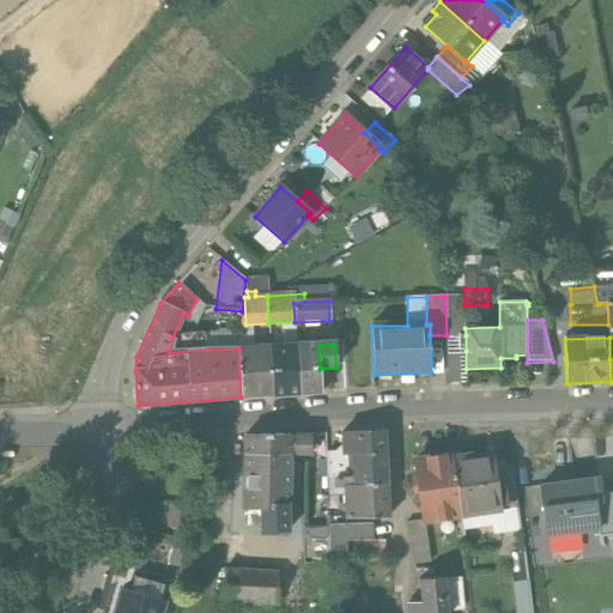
[(321,393),(320,369),(319,345),(297,346),(301,394),(321,393)]
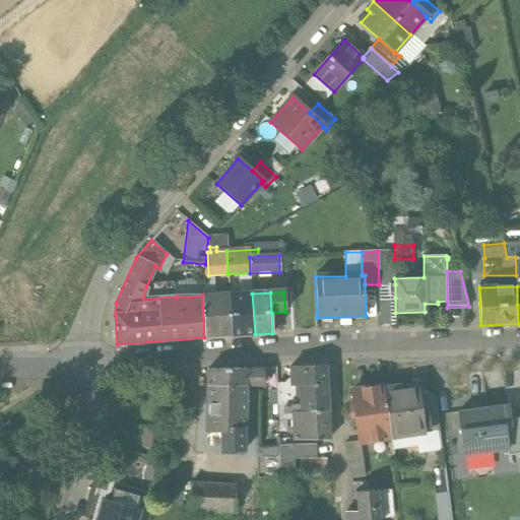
[(232,335),(255,334),(252,294),(230,295),(232,335)]
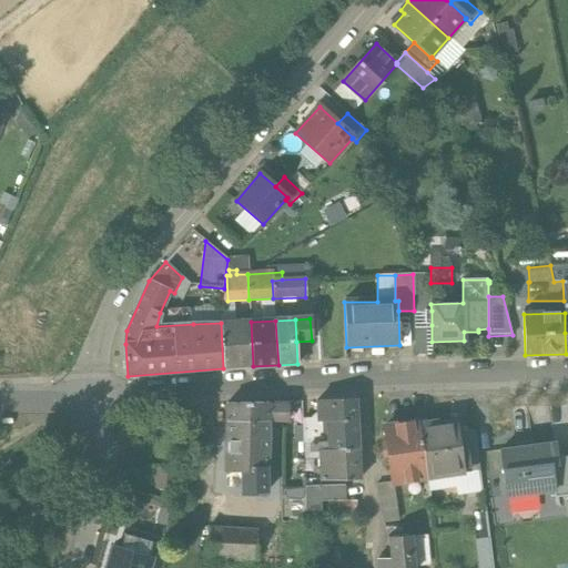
[(223,368),(253,366),(251,322),(221,323),(223,368)]
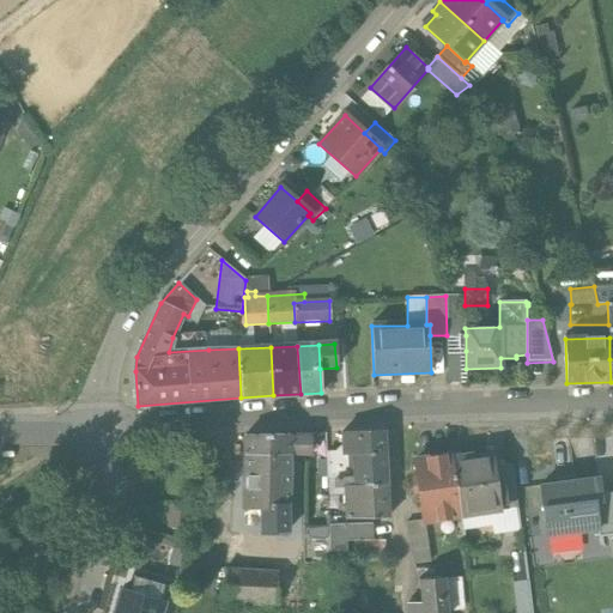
[(354,455),(384,453),(383,432),(340,434),(341,447),(334,454),(326,454),(327,479),(335,478),(356,477),(354,455)]
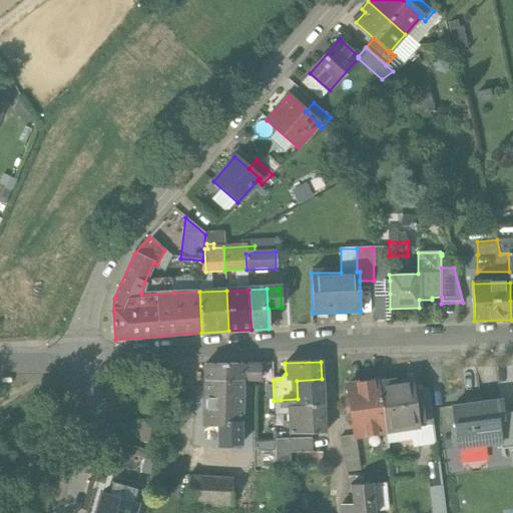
[(257,364),(204,366),(204,382),(240,381),(257,381),(257,364)]
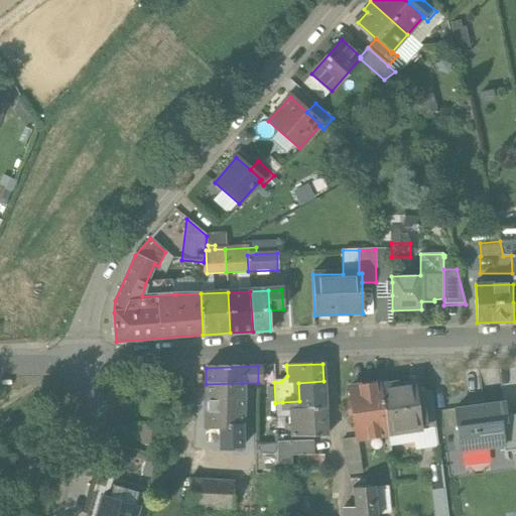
[(326,409),(324,381),(298,383),(299,401),(282,402),(283,412),(290,411),(326,409)]
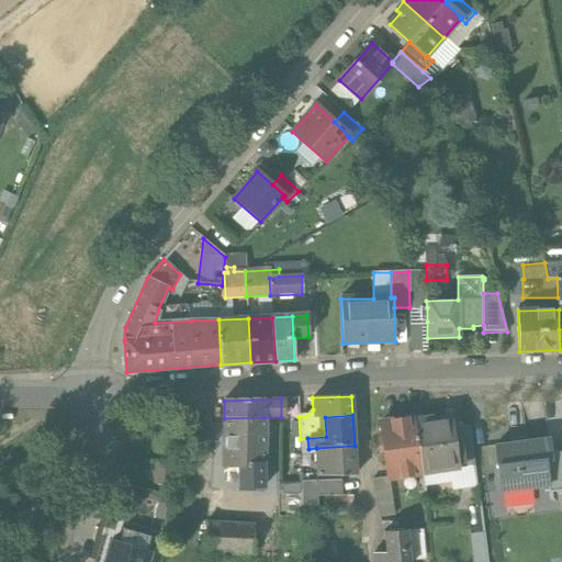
[(263,417),(224,418),(224,468),(238,468),(238,490),(248,489),(266,489),(263,417)]
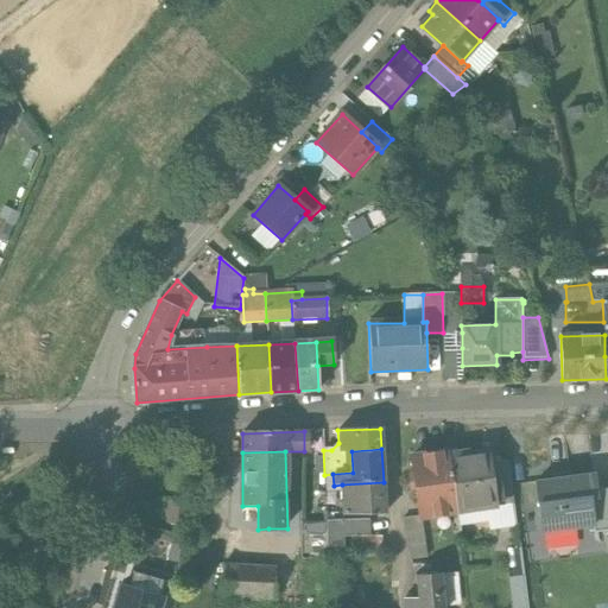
[(457,512),(449,455),(449,451),(411,457),(413,473),(412,474),(419,515),(419,517),(457,512)]
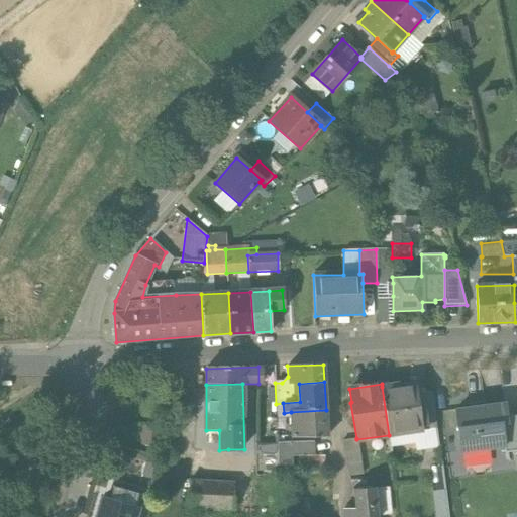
[(393,385),(382,387),(389,435),(422,431),(416,395),(415,385),(394,388),(393,385)]
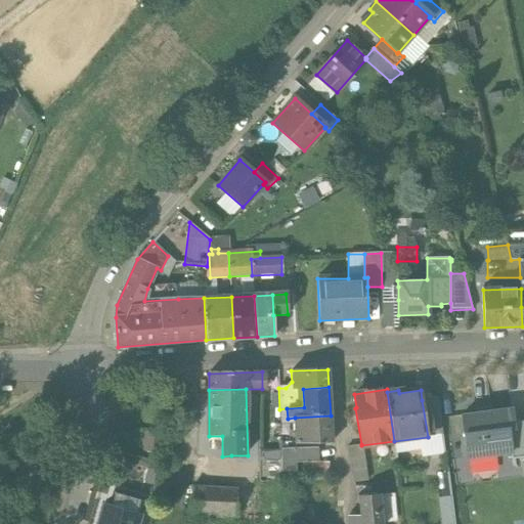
[(422,400),(428,437),(443,436),(438,398),(422,400)]
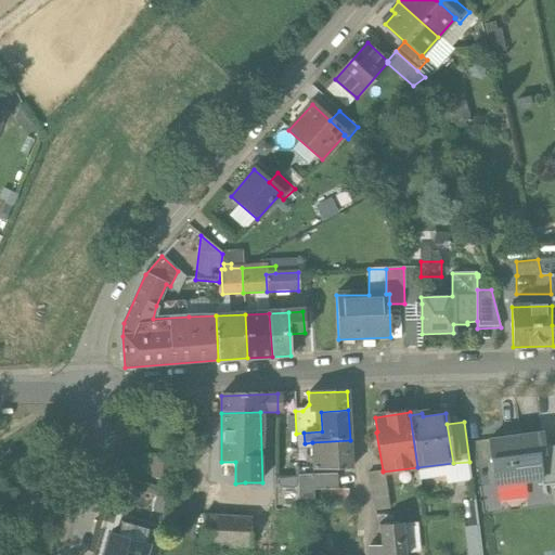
[(542,434),(489,441),(494,487),(541,480),(542,480),(539,455),(545,455),(544,448),(542,434)]
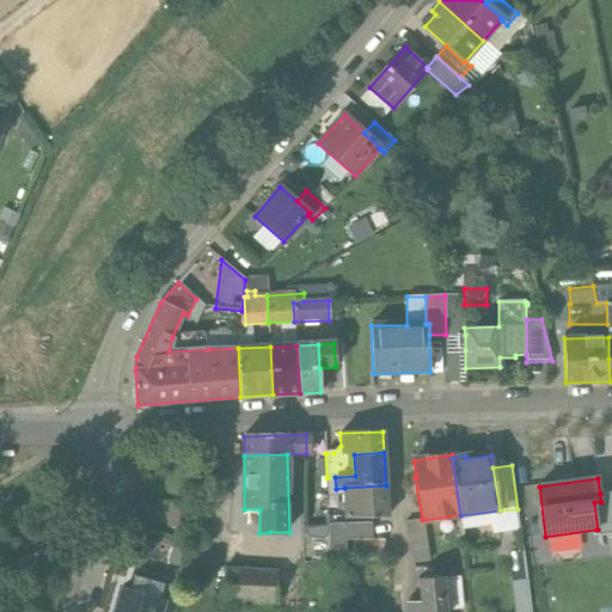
[(387,518),(386,485),(344,488),(347,519),(387,518)]
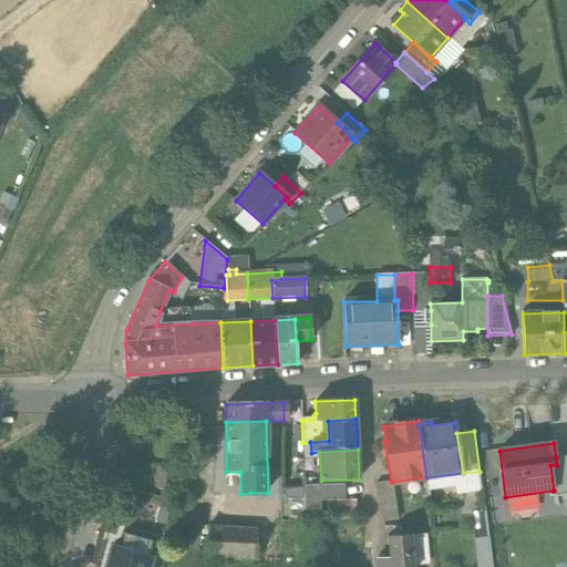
[(566,455),(556,457),(557,465),(550,465),(554,491),(553,491),(553,497),(566,495),(566,455)]
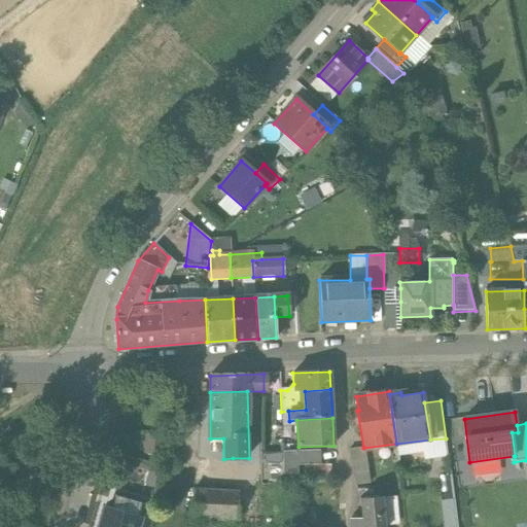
[(149,435),(146,454),(159,456),(162,437),(149,435)]
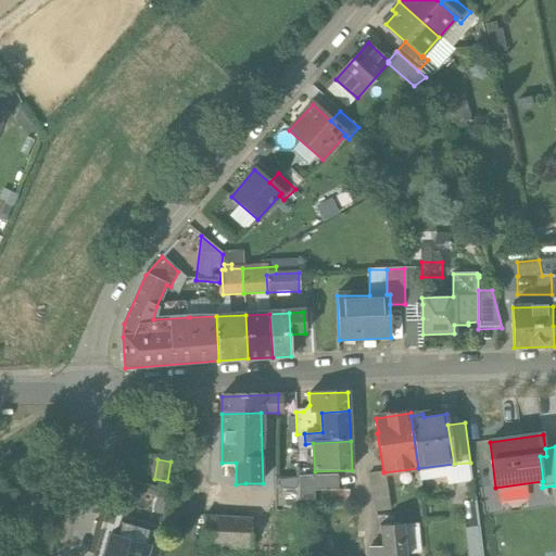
[(383,472),(383,471),(366,474),(374,512),(388,510),(383,472)]
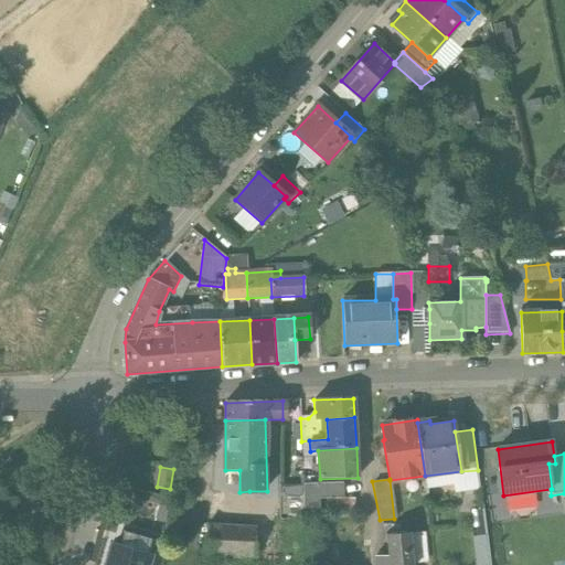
[(305,500),(304,484),(287,483),(287,500),(305,500)]
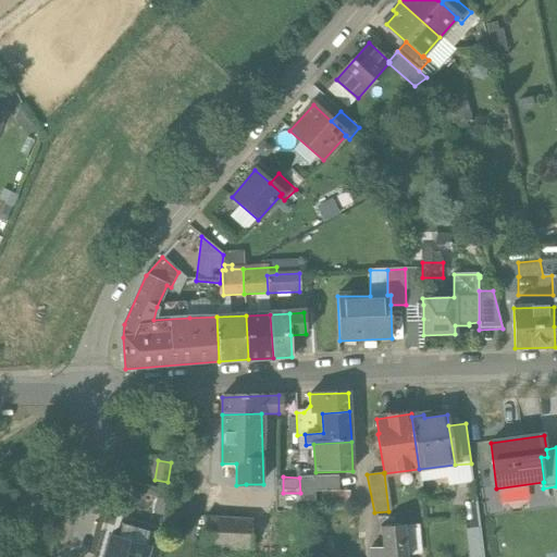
[(337,477),(299,477),(299,478),(300,493),(300,506),(314,506),(314,493),(337,492),(337,477)]
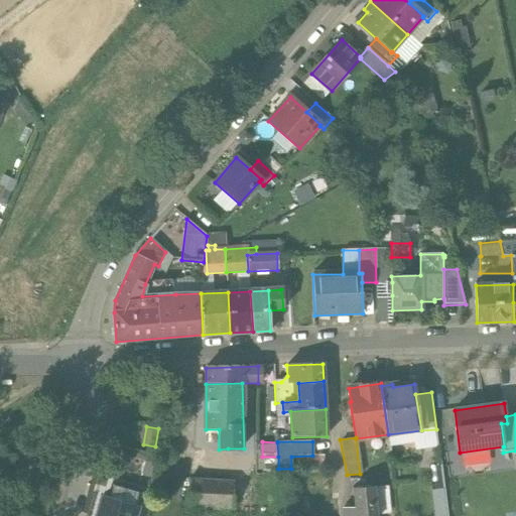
[(248,448),(244,448),(228,448),(228,481),(236,481),(240,481),(240,484),(247,484),(248,448)]
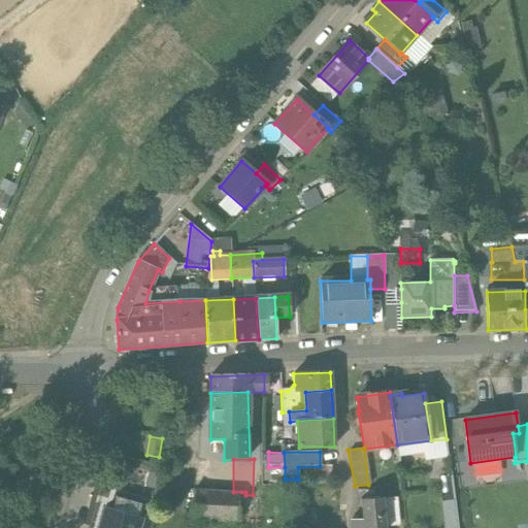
[(332,466),(309,467),(310,480),(332,477),(332,466)]
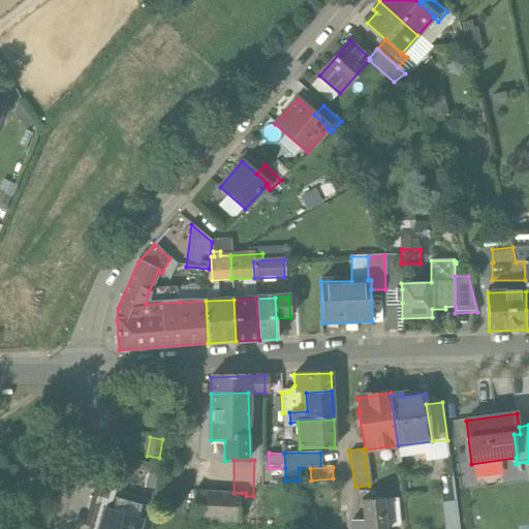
[(242,493),(234,493),(196,492),(195,520),(241,521),(241,504),(242,493)]
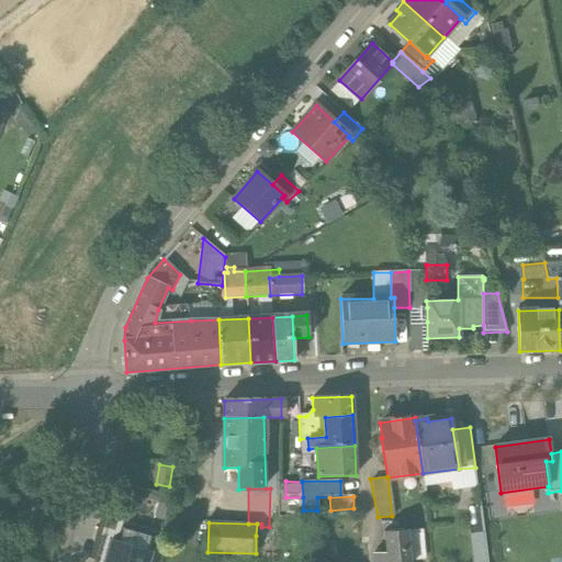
[(114,540),(108,561),(146,561),(154,537),(124,528),(121,542),(114,540)]
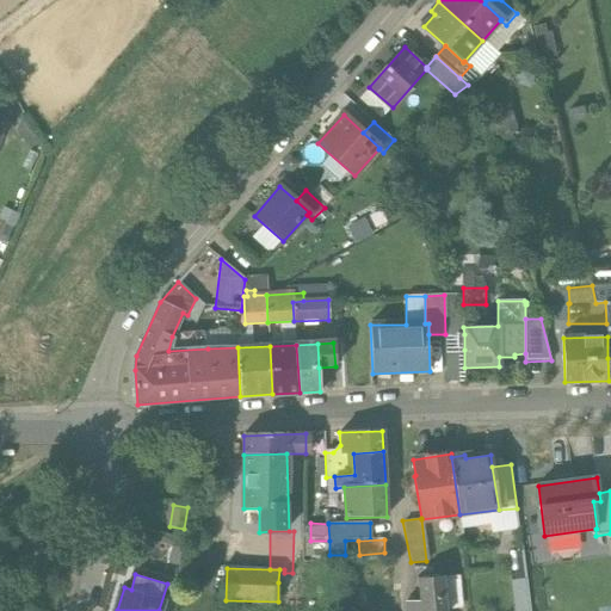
[(443,610),(440,576),(419,578),(420,610),(443,610)]
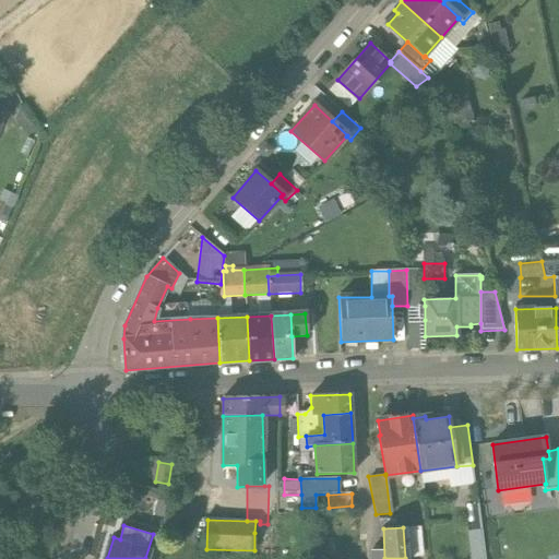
[(483,558),(480,528),(466,531),(470,558),(483,558)]
